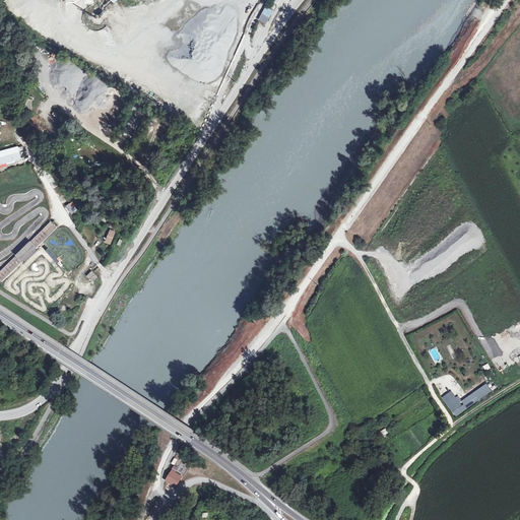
[(258,20),(266,24),(273,10),(264,6),(258,20)]
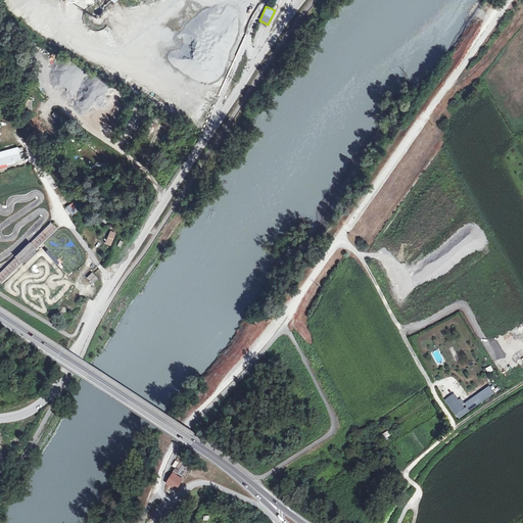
[(162,15),(170,19),(174,14),(167,9),(162,15)]
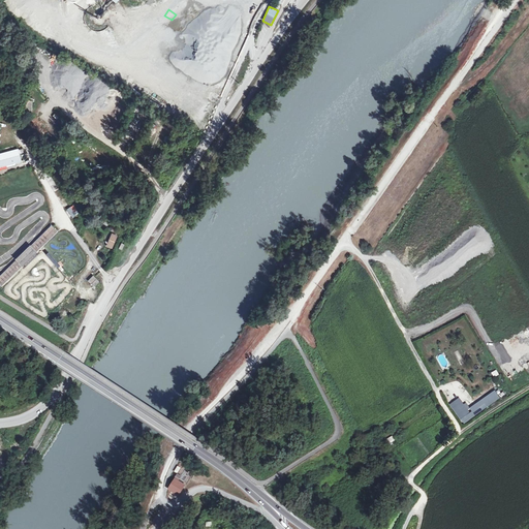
[(149,114),(152,110),(144,104),(141,109),(149,114)]
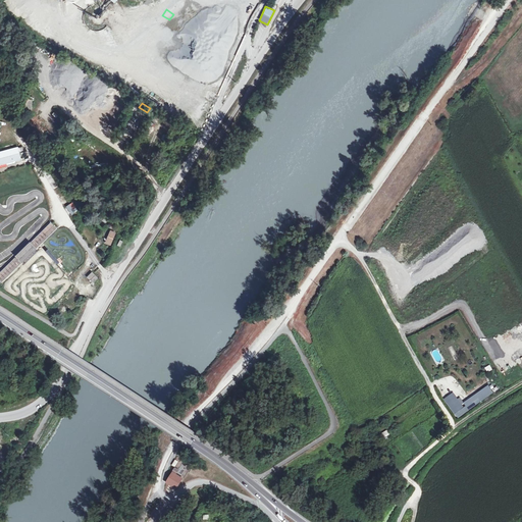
[(55,126),(60,122),(55,118),(51,122),(55,126)]
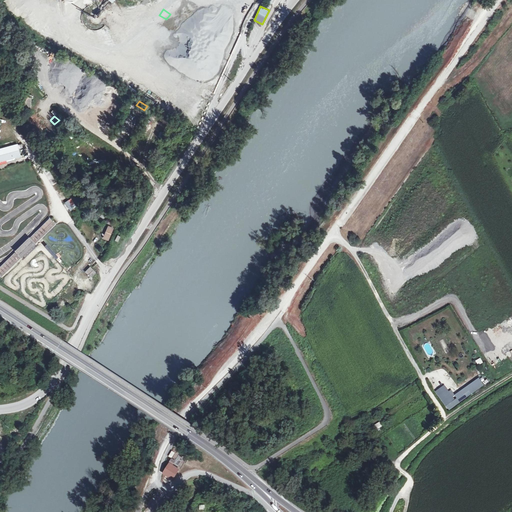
[(0,161),(21,156),(17,143),(0,148),(0,161)]
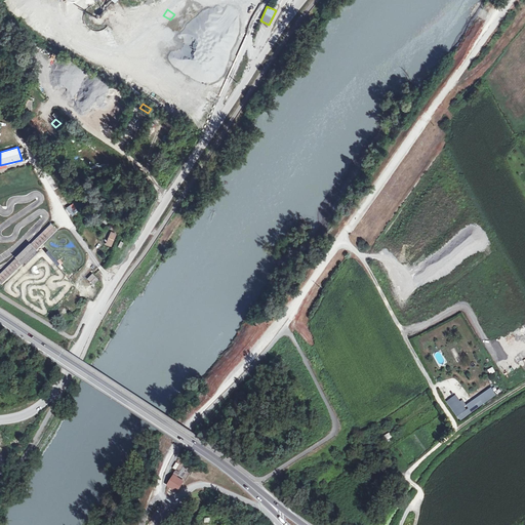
[(105,199),(96,183),(86,188),(85,188),(94,205),(105,199)]
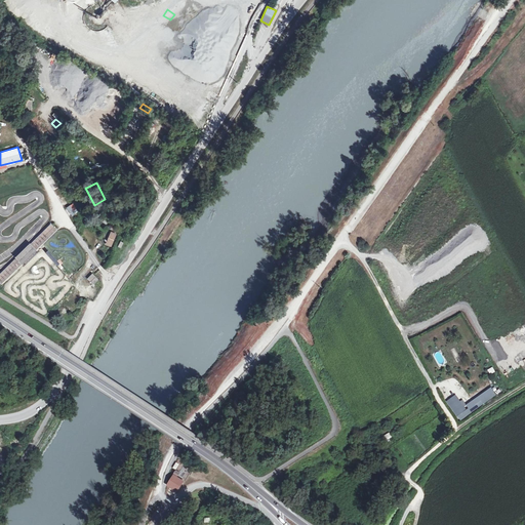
[(67,207),(72,215),(79,211),(74,203),(67,207)]
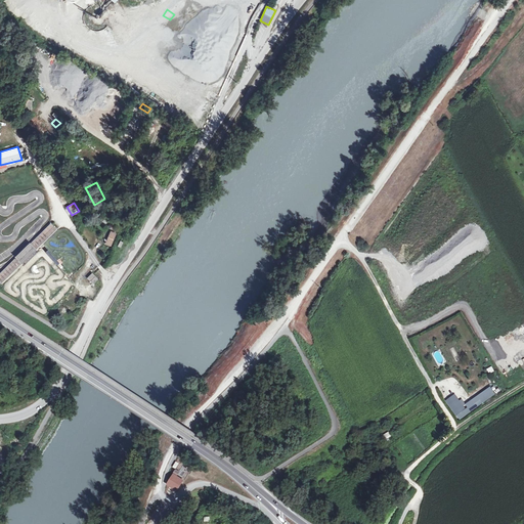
[(15,257),(16,257),(0,272),(0,279),(2,282),(22,263),(23,264),(37,250),(37,249),(57,229),(51,223),(31,244),(30,243),(15,257)]
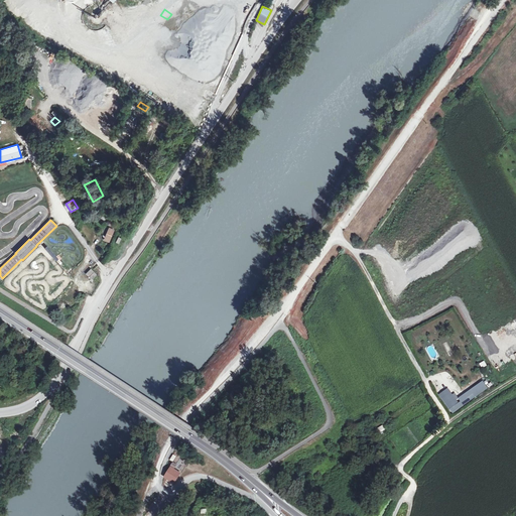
[(105,241),(111,243),(115,229),(108,227),(105,241)]
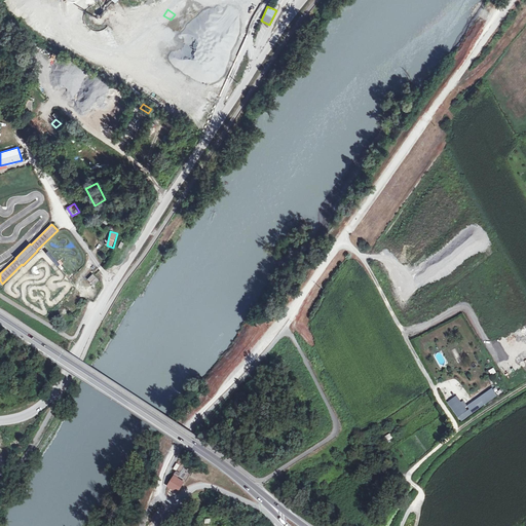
[(99,280),(92,274),(87,278),(94,285),(99,280)]
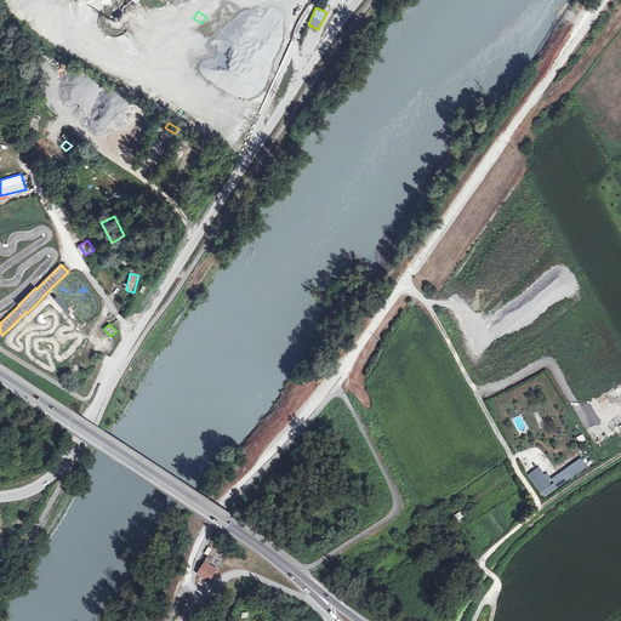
[(582,459),(550,479),(541,466),(529,474),(543,497),(588,469),(582,459)]
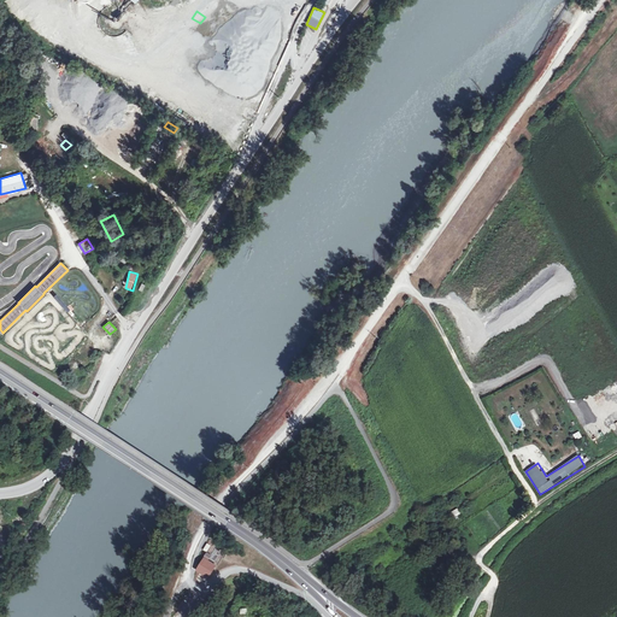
[(168,588),(172,592),(181,580),(177,575),(168,588)]
